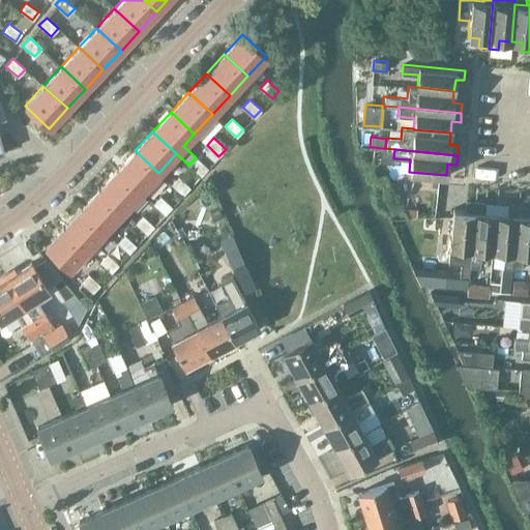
[(135,150),(117,170),(141,192),(158,173),(135,150)]
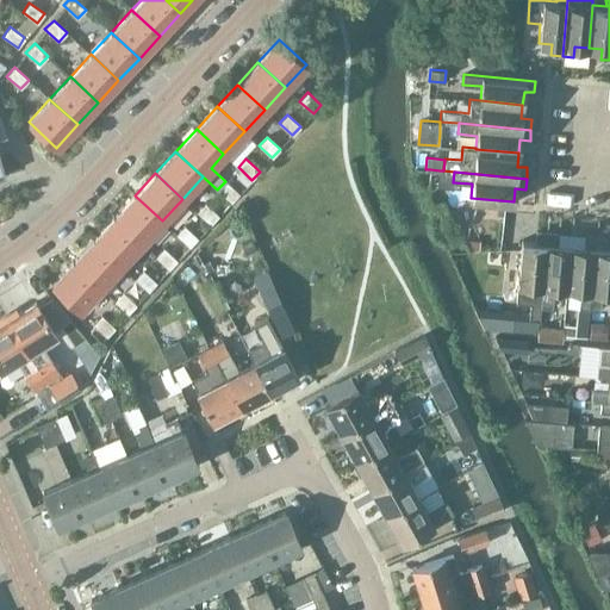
[(225,181),(217,190),(231,201),(238,193),(225,181)]
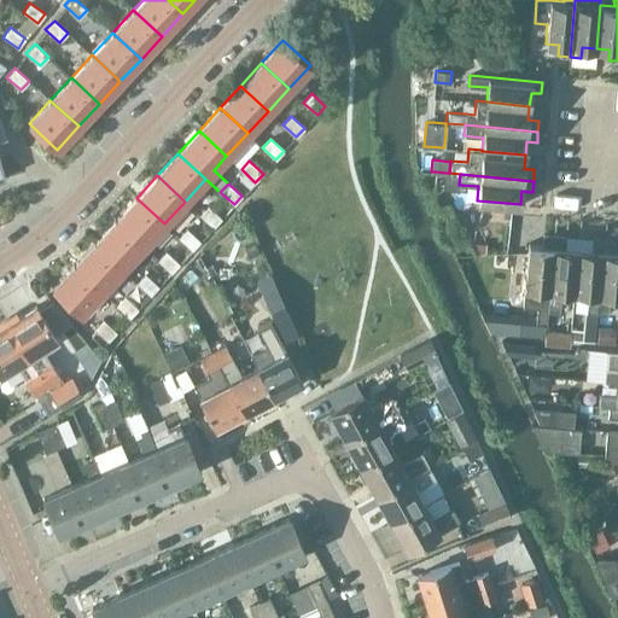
[(164,223),(136,198),(115,221),(143,246),(164,223)]
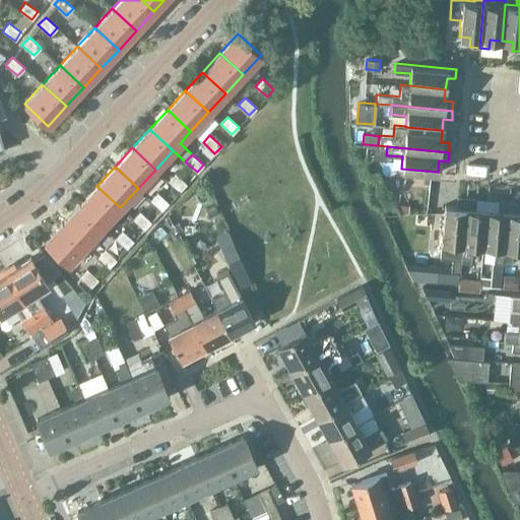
[(179,191),(186,184),(175,173),(168,181),(179,191)]
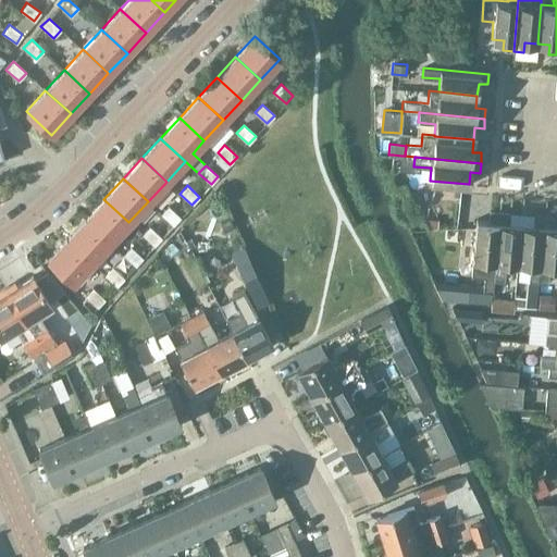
[(103,199),(85,219),(110,243),(128,222),(103,199)]
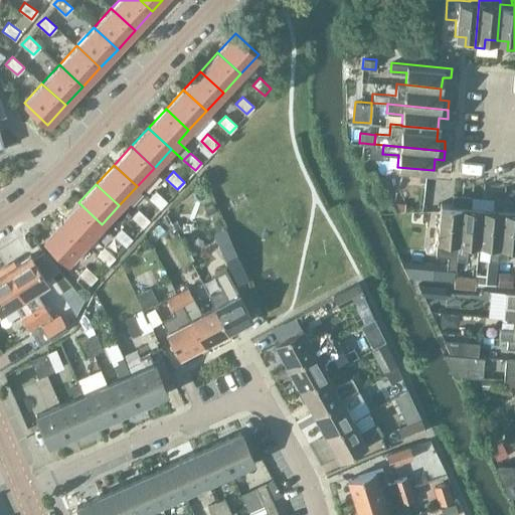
[(160,208),(166,201),(155,190),(148,197),(160,208)]
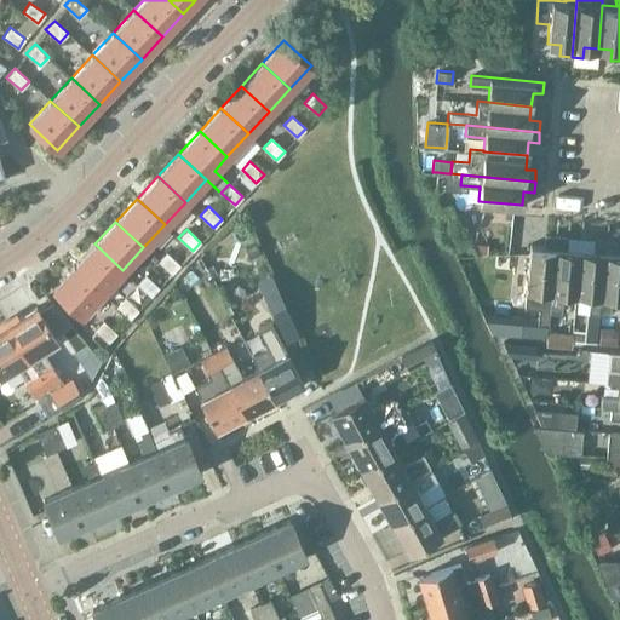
[(543,246),(529,245),(523,308),(538,309),(538,317),(537,323),(546,323),(547,323),(549,309),(556,235),(544,235),(543,246)]
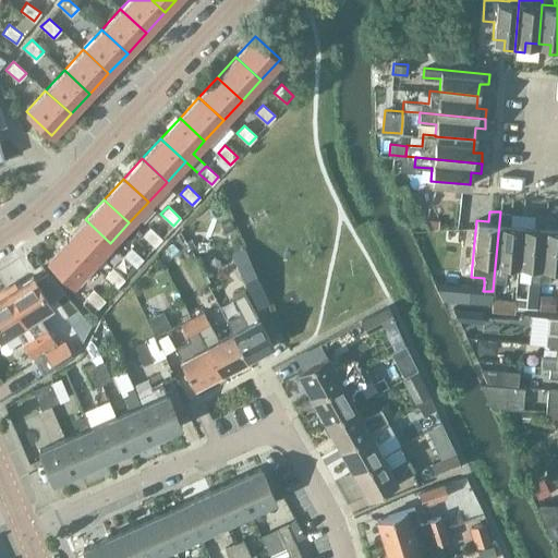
[(510,213),(500,211),(494,278),(504,279),(505,266),(518,267),(518,263),(521,223),(509,222),(510,213)]
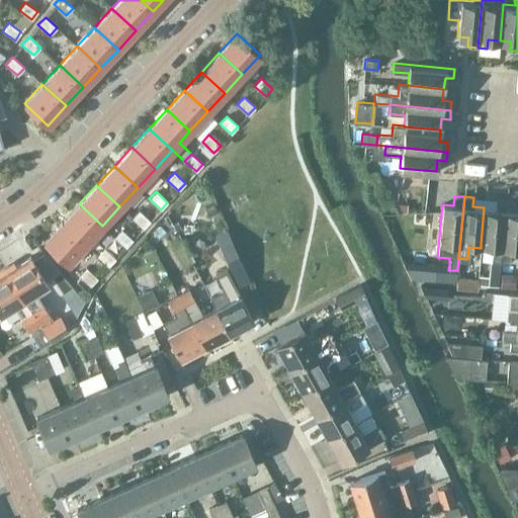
[(484,207),(481,244),(482,244),(493,245),(491,261),(500,262),(506,200),(496,199),(495,208),(484,207)]
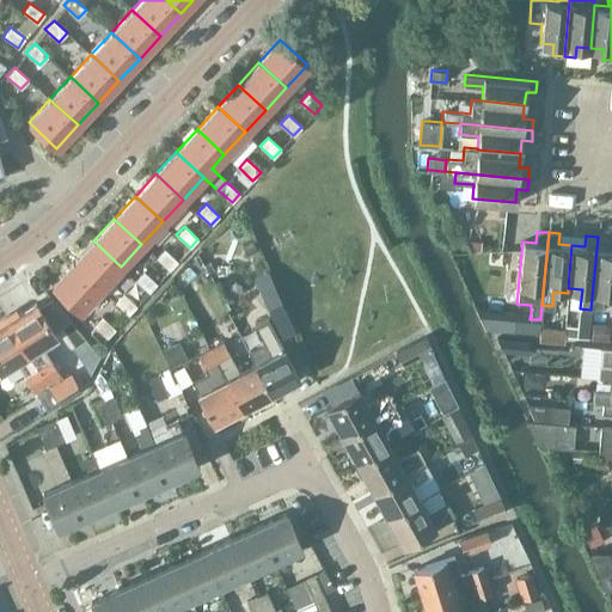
[(598,237),(591,310),(601,310),(604,291),(611,292),(611,249),(607,249),(609,238),(598,237)]
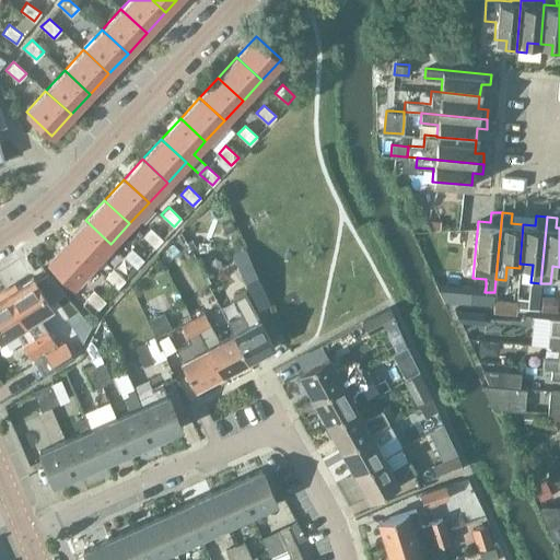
[(231,219),(220,224),(224,233),(235,228),(231,219)]
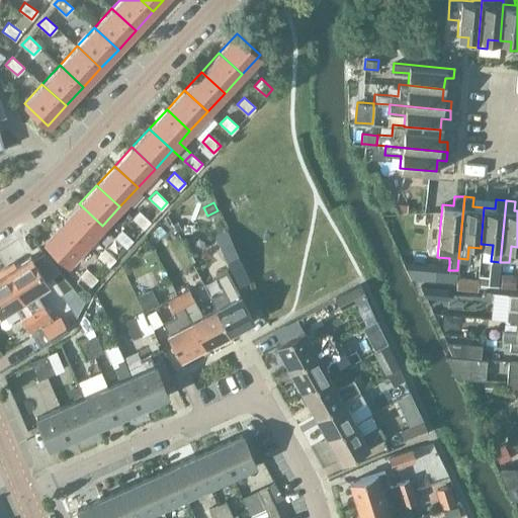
[(79,203),(62,223),(85,244),(102,226),(79,203)]
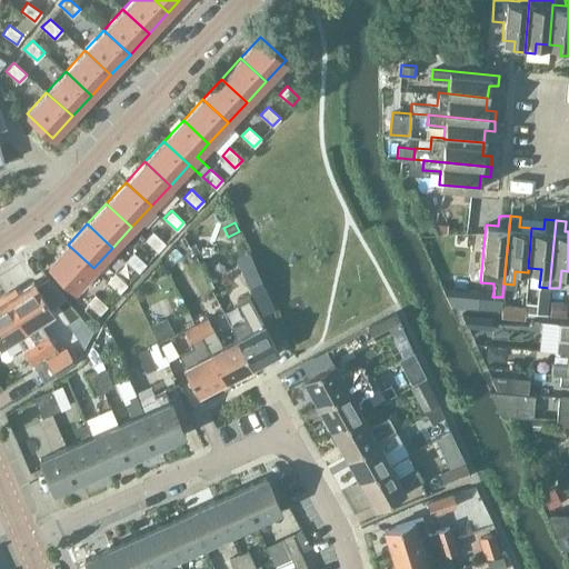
[(158,251),(165,242),(152,231),(145,239),(158,251)]
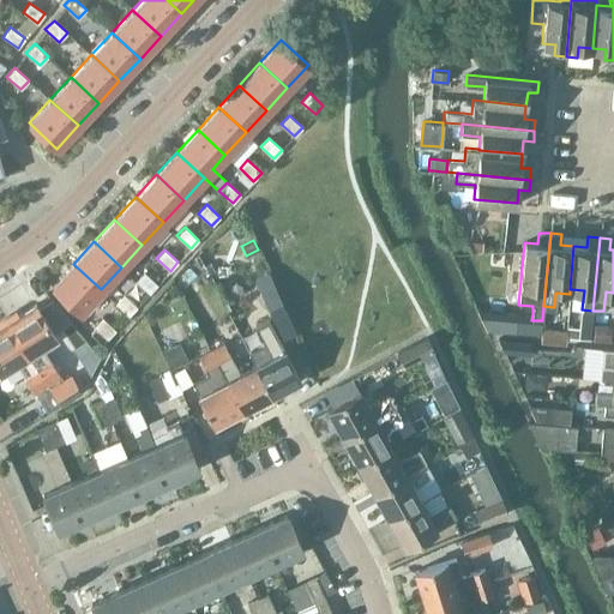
[(101,289),(73,264),(52,287),(79,312),(101,289)]
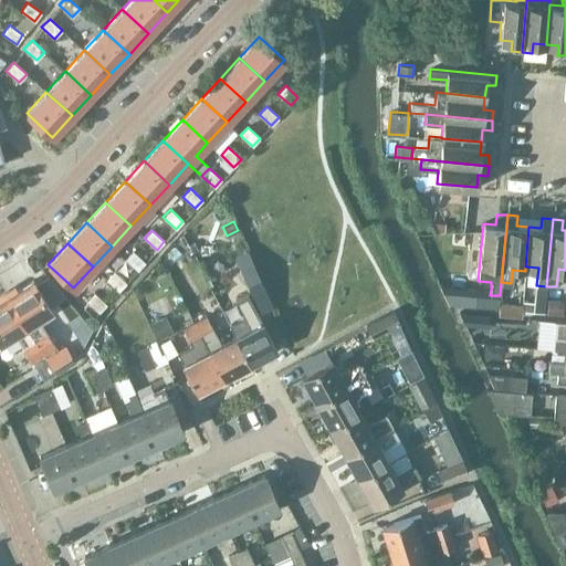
[(233,253),(261,311),(273,305),(247,248),(233,253)]
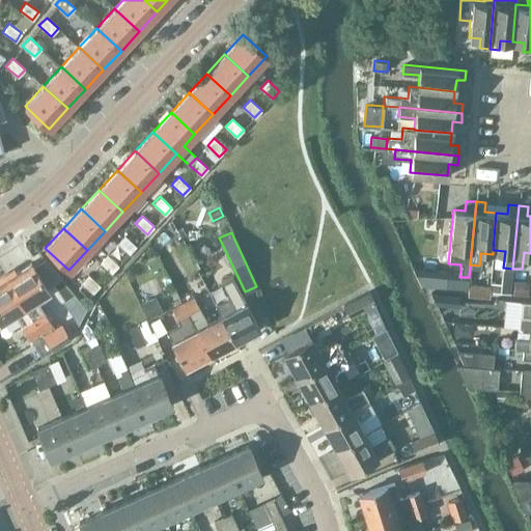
[(129,253),(136,246),(124,235),(117,243),(129,253)]
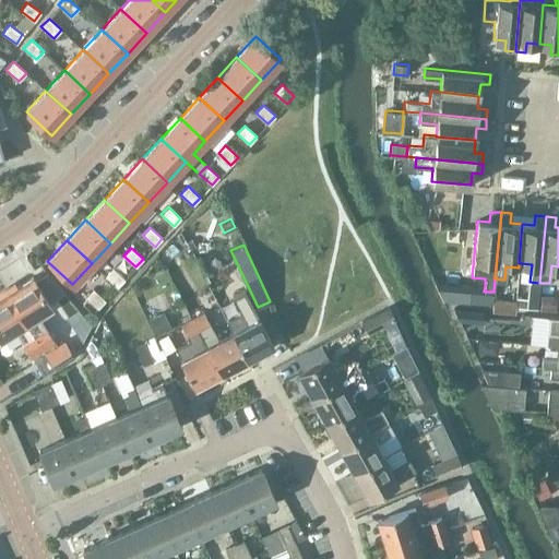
[(117,286),(125,278),(113,268),(105,275),(117,286)]
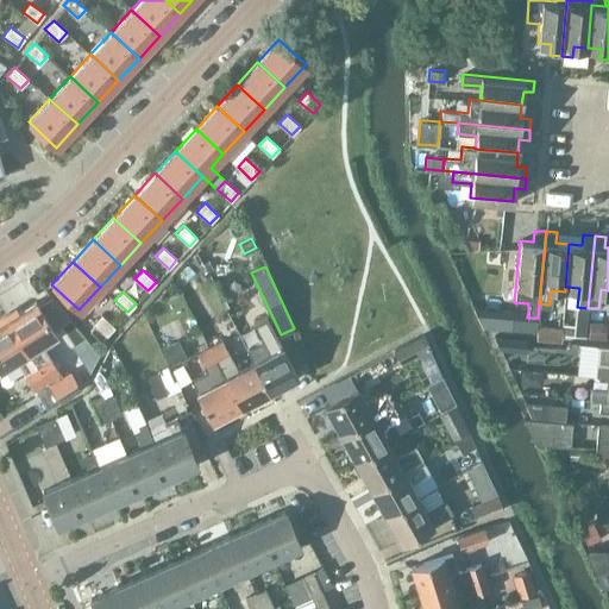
[(7,319),(46,381),(60,372),(41,343),(56,332),(35,301),(7,319)]
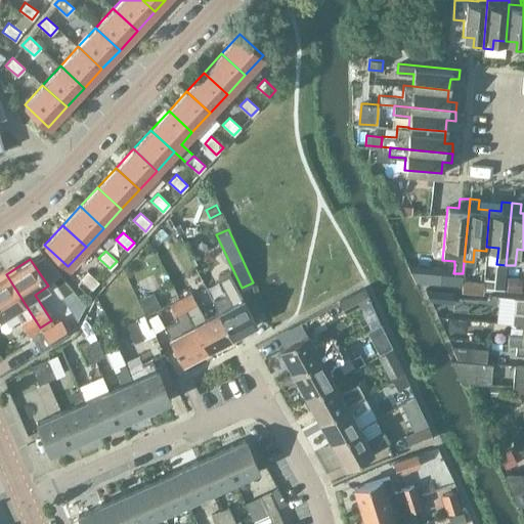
[(493,279),(493,289),(504,290),(506,265),(496,264),(495,264),(493,279)]
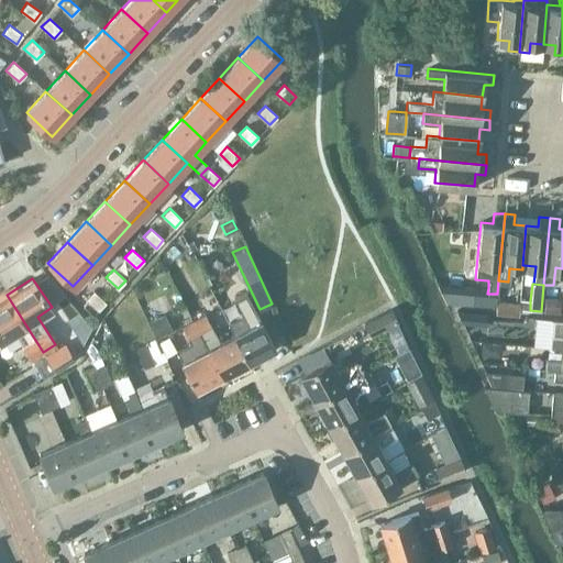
[(472,287),(471,305),(495,306),(496,294),(487,294),(488,288),(472,287)]
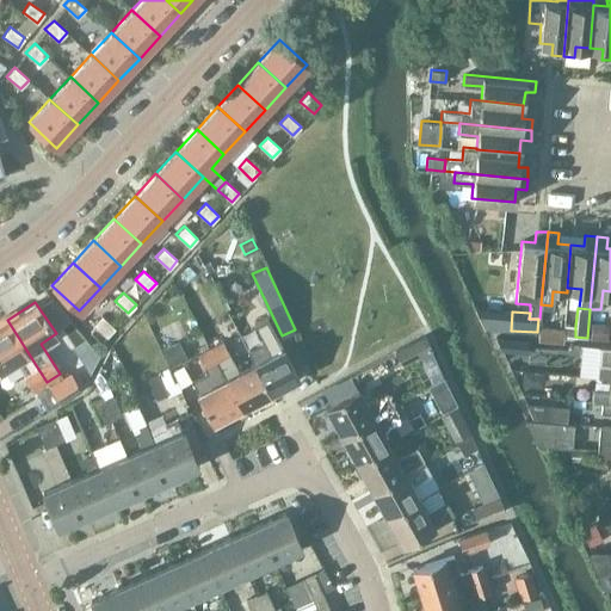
[(102,315),(93,325),(106,335),(106,337),(115,328),(102,315)]
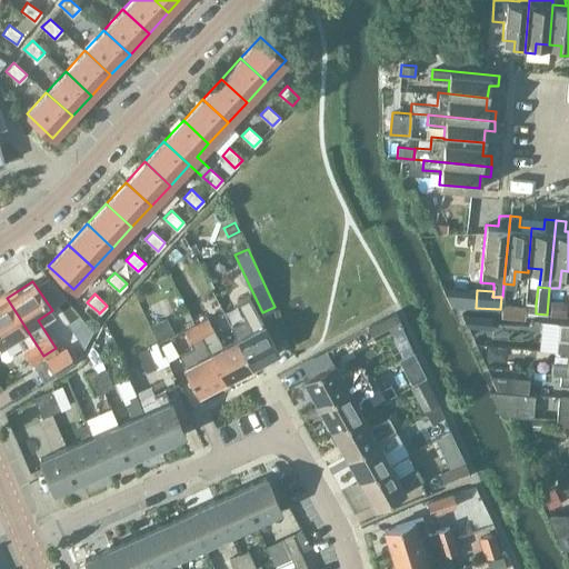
[(237,337),(252,365),(278,351),(248,296),(236,302),(245,319),(230,327),(237,338),(237,337)]
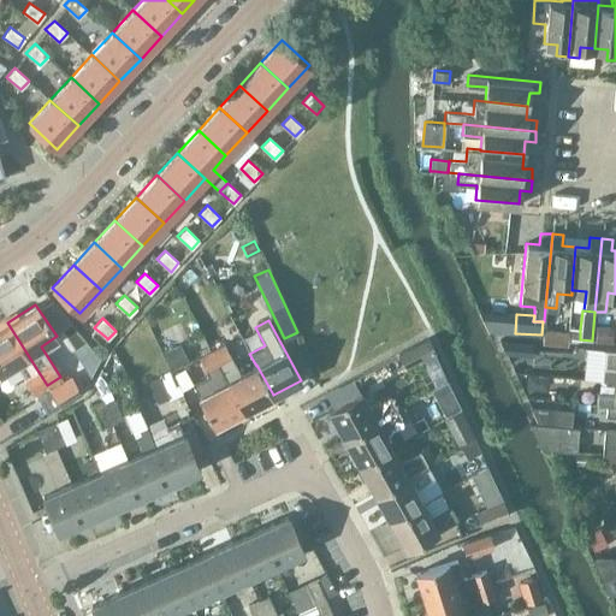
[(47,385),(7,323),(0,326),(0,372),(15,362),(23,374),(22,375),(34,394),(34,392),(47,385)]
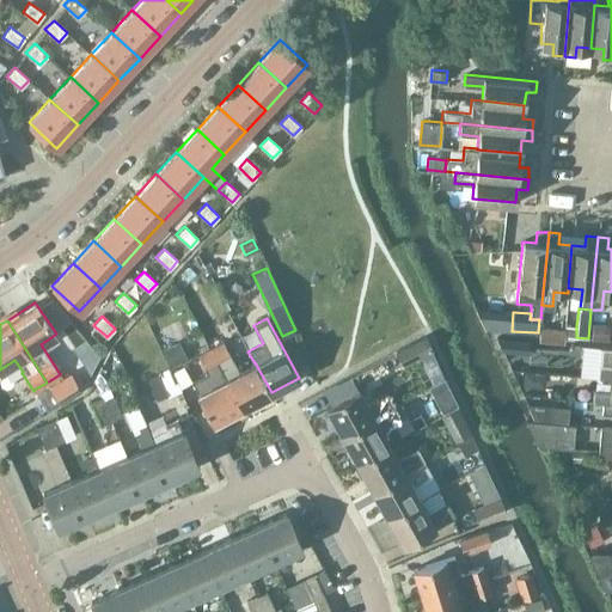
[(592,323),(591,338),(607,340),(609,324),(592,323)]
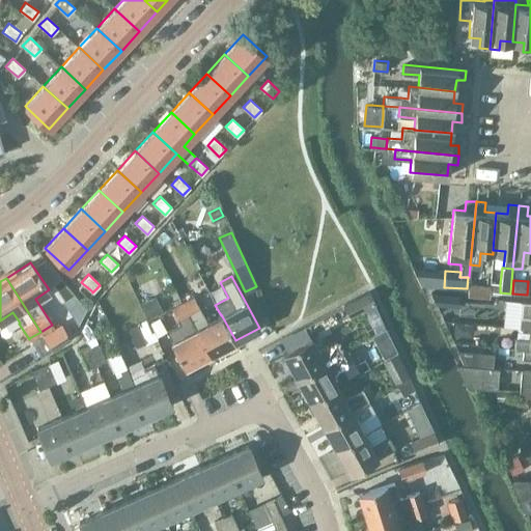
[(490,284),(490,291),(500,292),(500,283),(490,282),(490,284)]
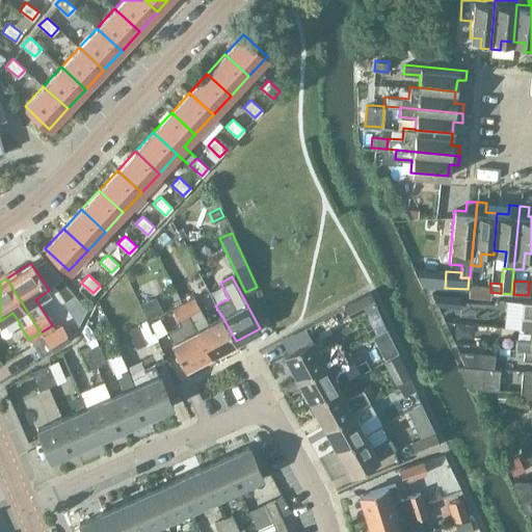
[(469,284),(468,296),(489,297),(490,292),(490,285),(469,284)]
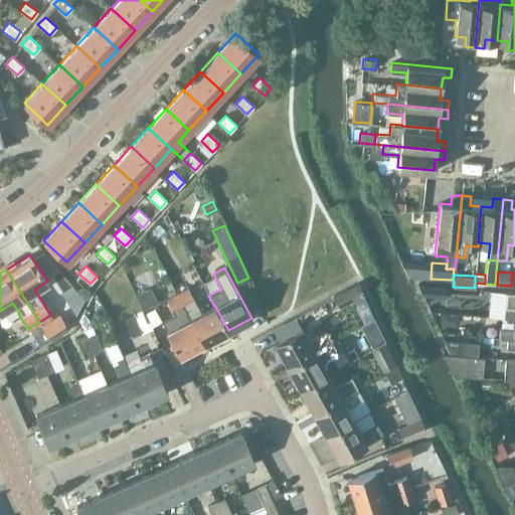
[(338,306),(363,293),(357,283),(333,295),(338,306)]
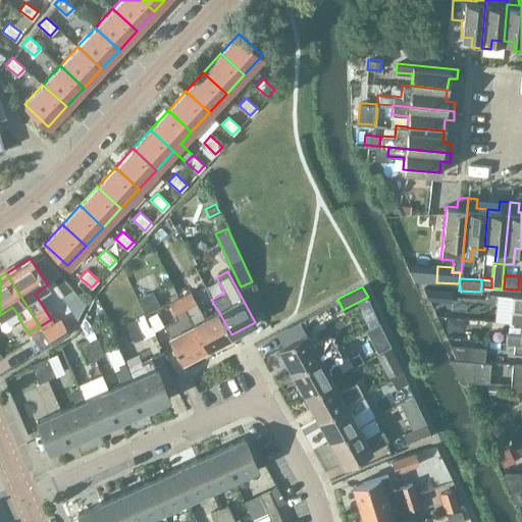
[(427,288),(423,286),(427,296),(428,299),(438,300),(451,301),(452,290),(427,288)]
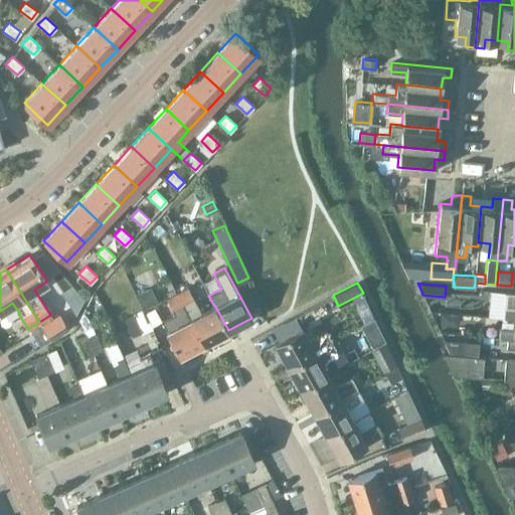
[(214,305),(214,306),(201,312),(199,309),(187,287),(176,293),(203,343),(228,330),(214,305)]
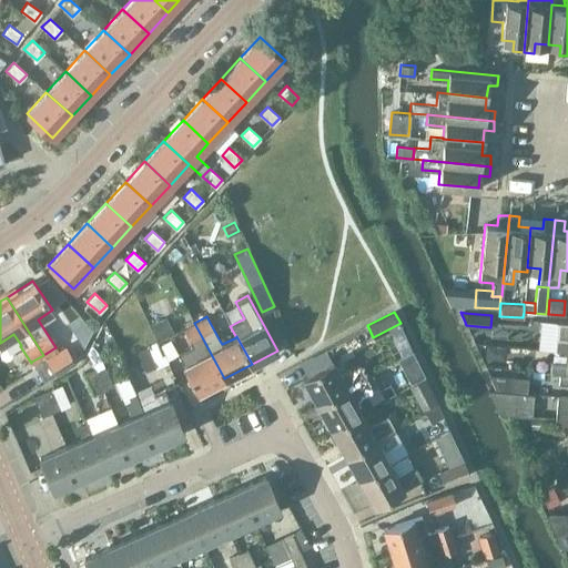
[(165,317),(149,324),(158,342),(173,334),(165,317)]
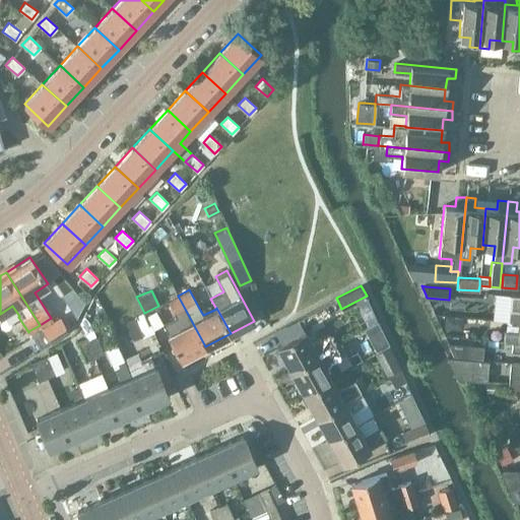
[(509,321),(518,322),(519,320),(519,295),(511,295),(510,308),(509,321)]
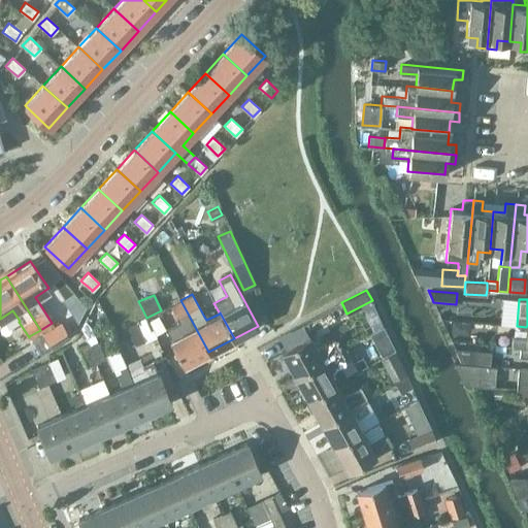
[(208,352),(180,300),(170,305),(178,322),(165,329),(184,365),(208,352)]
